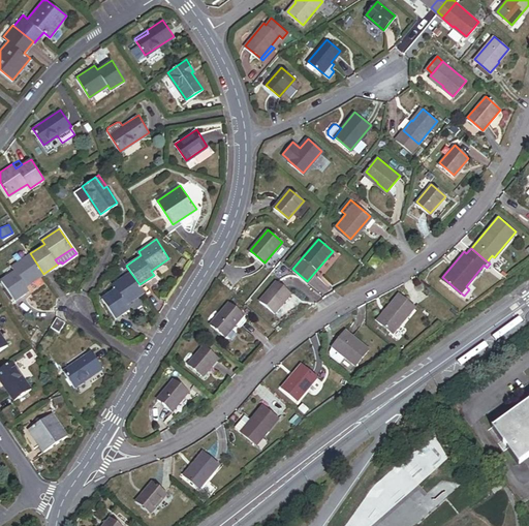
[(43,274),(30,253),(12,266),(16,270),(1,280),(14,300),(29,290),(26,285),(43,274)]
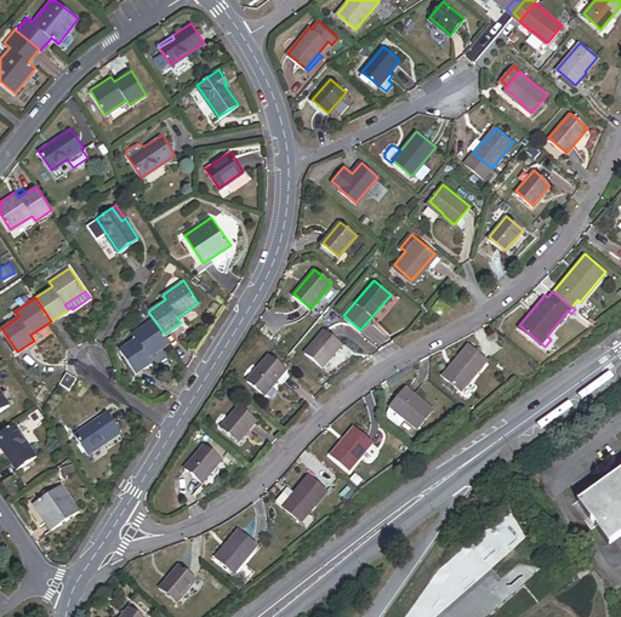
[(440,298),(433,306),(442,313),(448,304),(440,298)]
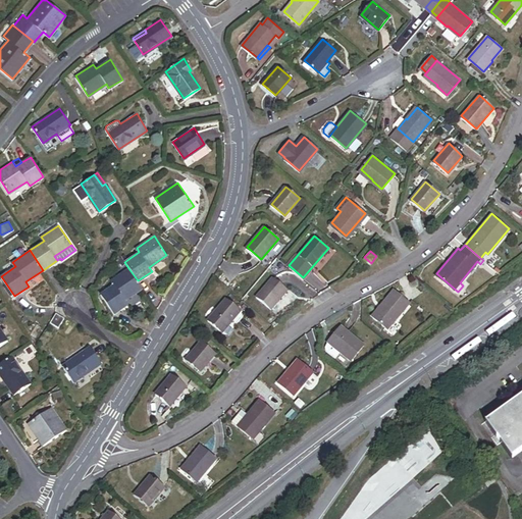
[(124,252),(120,255),(124,262),(128,259),(124,252)]
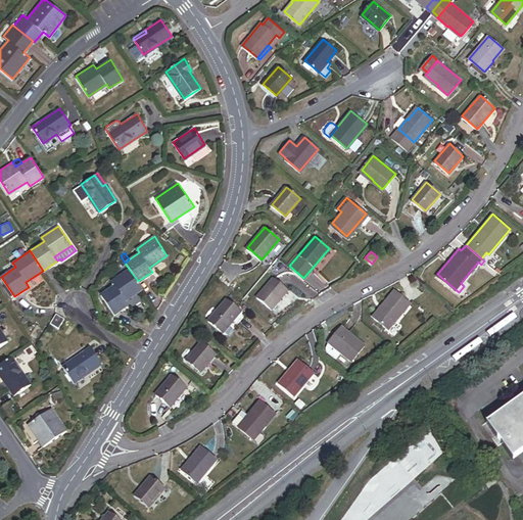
[(125,299),(142,288),(138,281),(129,269),(111,280),(115,285),(100,294),(113,314),(128,304),(125,299)]
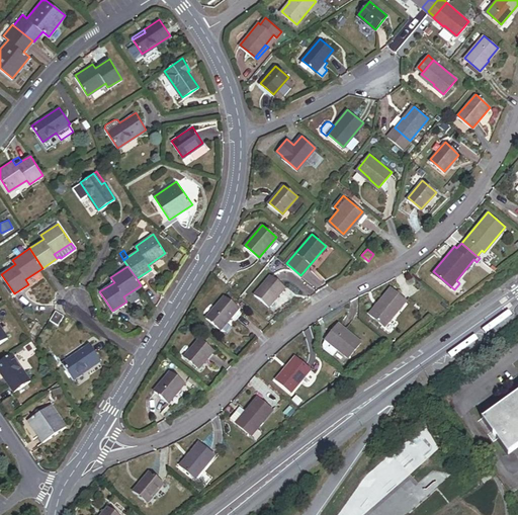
[(270,275),(255,293),(269,306),(284,288),(270,275)]
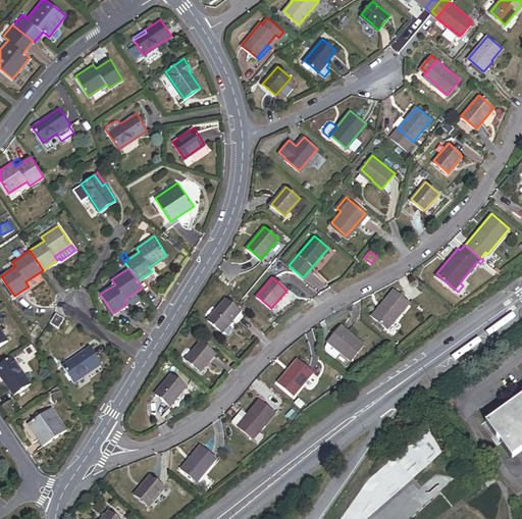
[(393,289),(371,314),(387,327),(409,303),(393,289)]
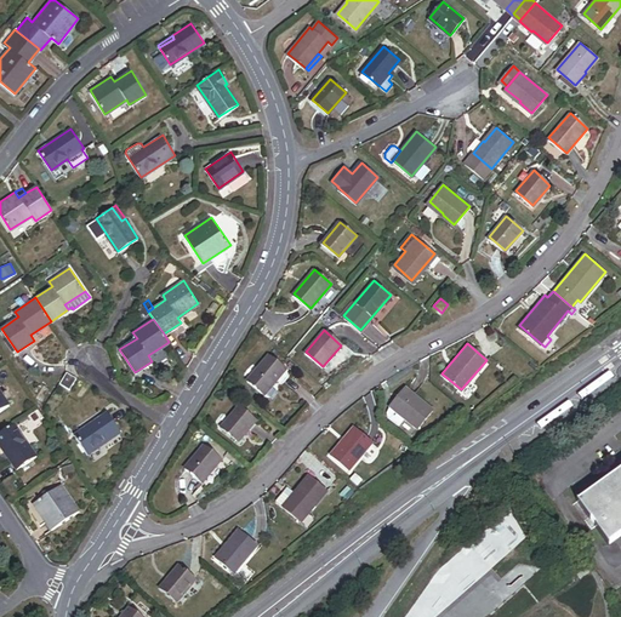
[(248,378),(265,393),(285,369),(269,354),(248,378)]
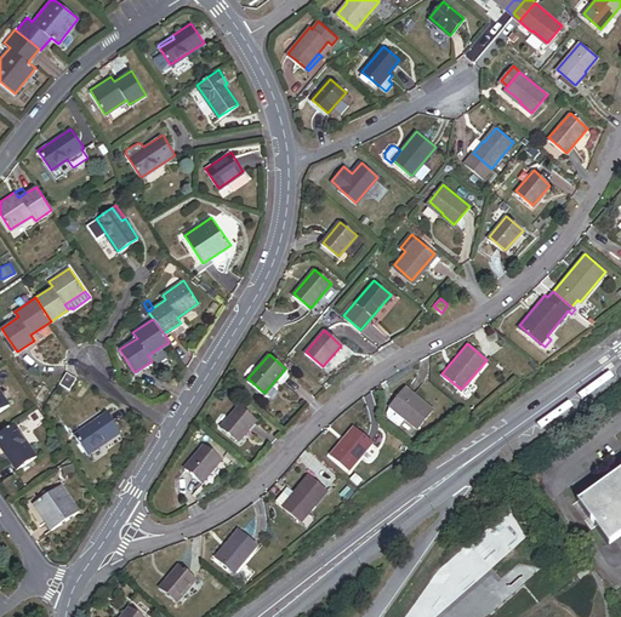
[(69,388),(75,377),(66,371),(58,382),(69,388)]
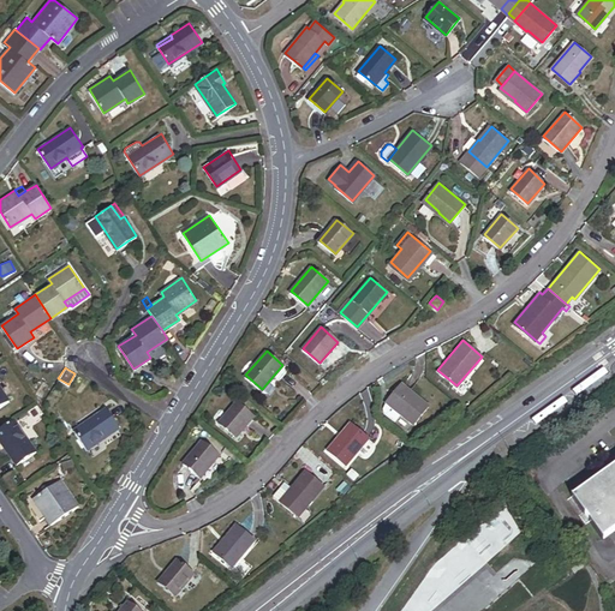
[(412,423),(428,405),(401,382),(383,405),(383,411),(395,420),(401,413),(412,423)]
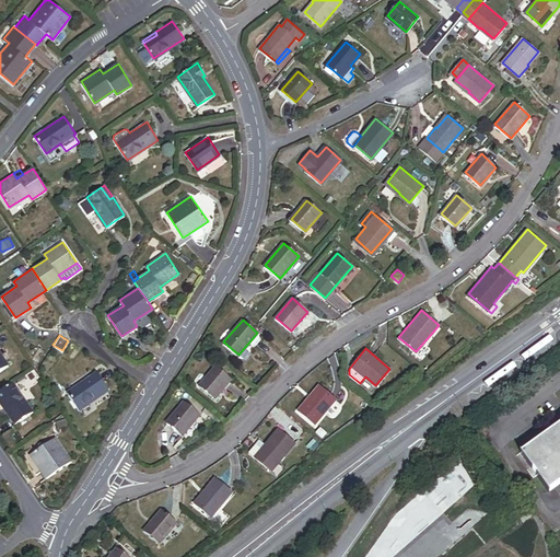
[(216,367),(199,384),(214,397),(230,380),(216,367)]
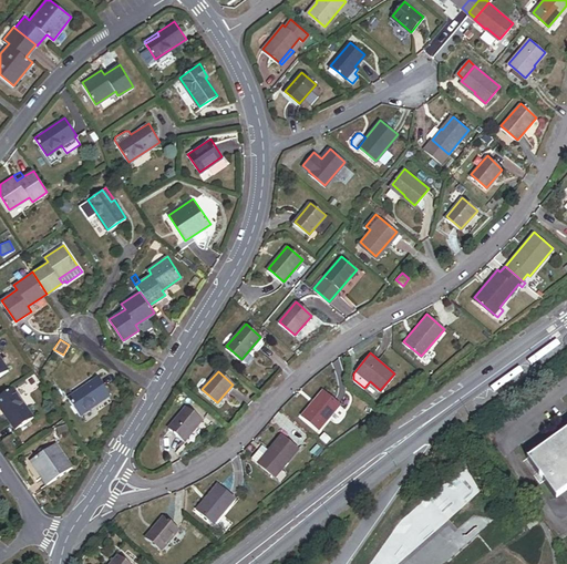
[(98,377),(68,397),(80,414),(109,395),(98,377)]
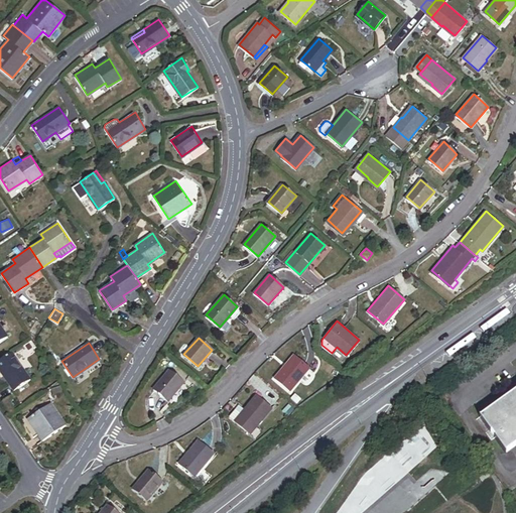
[(29,379),(11,352),(0,359),(0,369),(1,371),(3,369),(6,373),(3,374),(13,390),(29,379)]
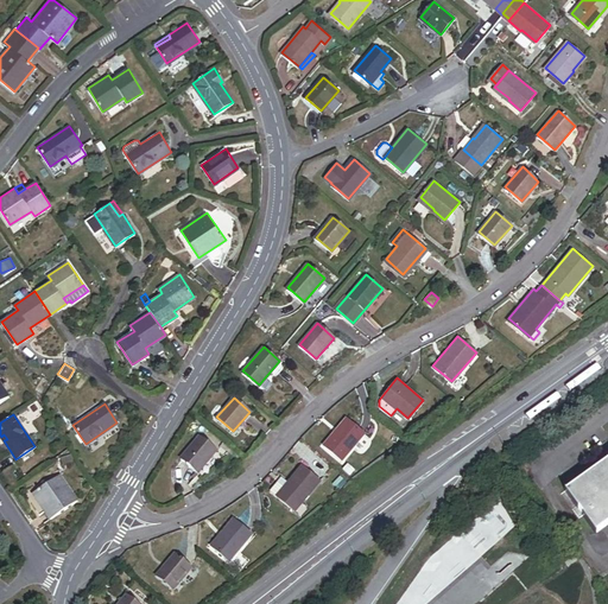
[(334,431),(323,444),(341,458),(363,432),(347,418),(335,432),(334,431)]
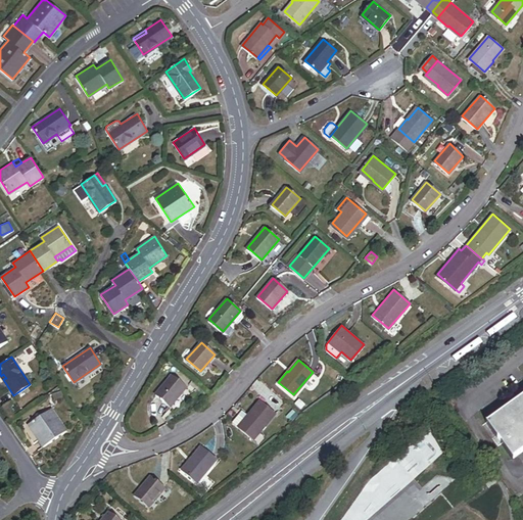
[(172,375),(155,393),(171,406),(186,387),(172,375)]
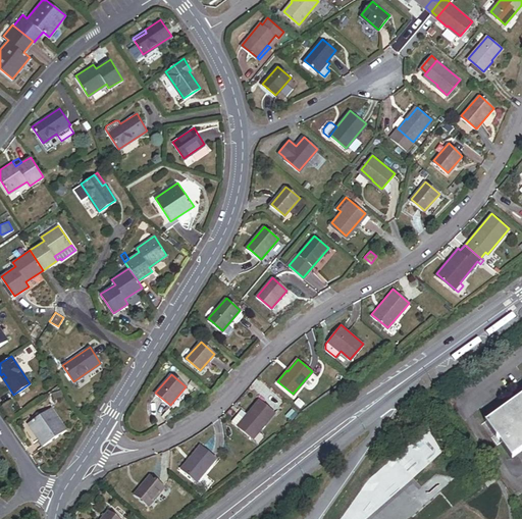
[(62,397),(60,388),(51,392),(53,399),(62,397)]
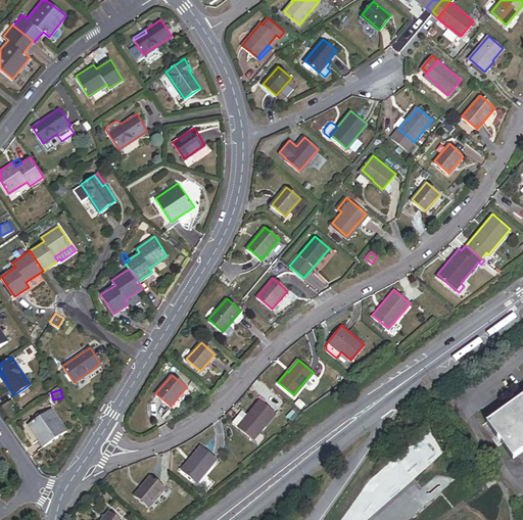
[(522,393),(486,420),(513,457),(522,450),(522,393)]
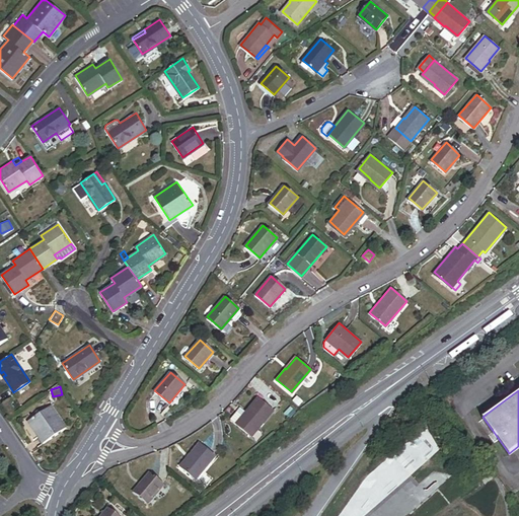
[(272,410),(257,397),(246,411),(240,406),(230,418),(250,435),(272,410)]
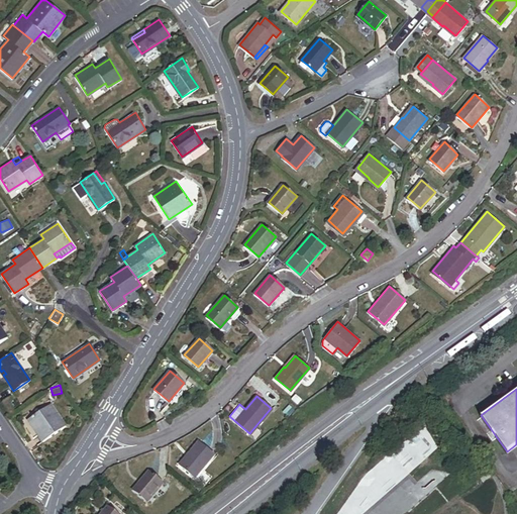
[(50,403),(27,418),(41,441),(65,426),(50,403)]
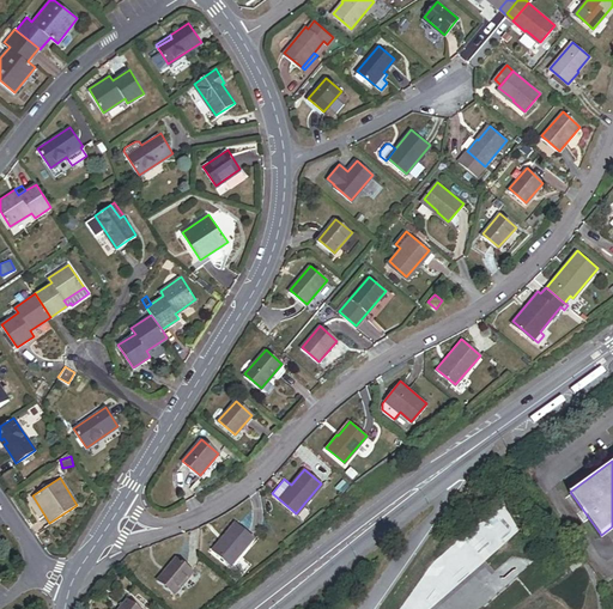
[(349,485),(343,479),(335,486),(341,492),(349,485)]
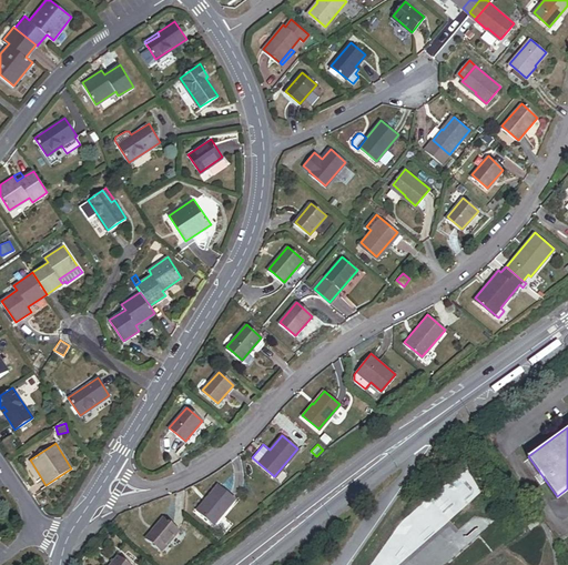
[(234,498),(217,485),(209,496),(210,496),(199,510),(214,522),(234,498)]
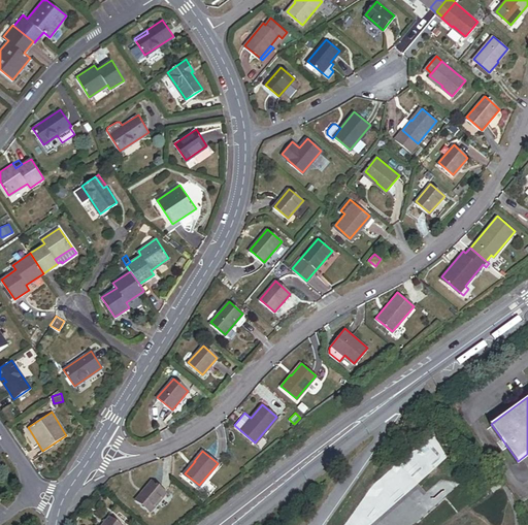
[(135,498),(150,511),(166,491),(152,480),(135,498)]
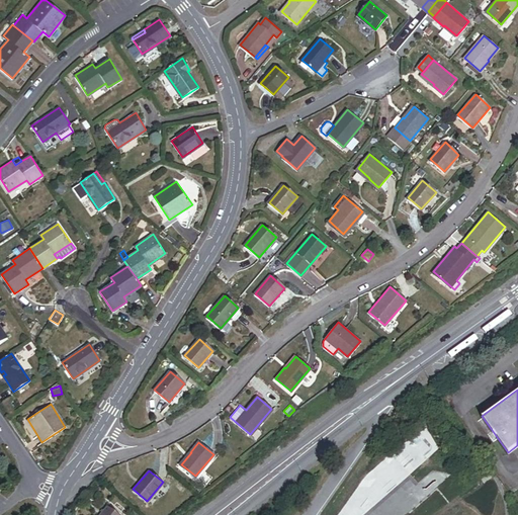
[(118,514),(107,506),(99,514),(118,514)]
